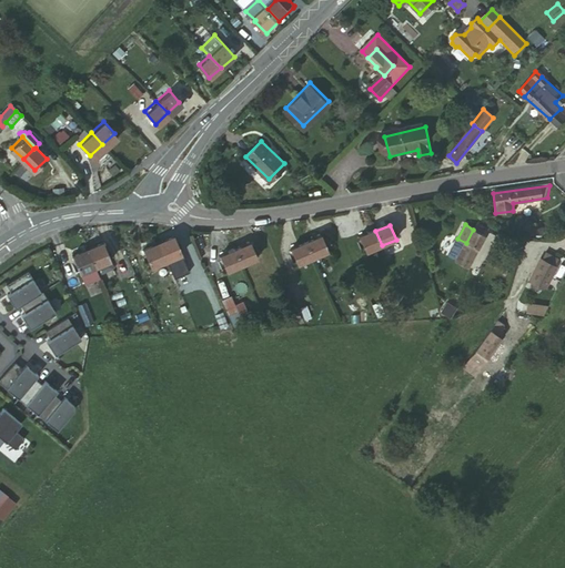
[(474,261),(486,235),(475,229),(473,230),(466,243),(461,253),(466,256),(474,261)]
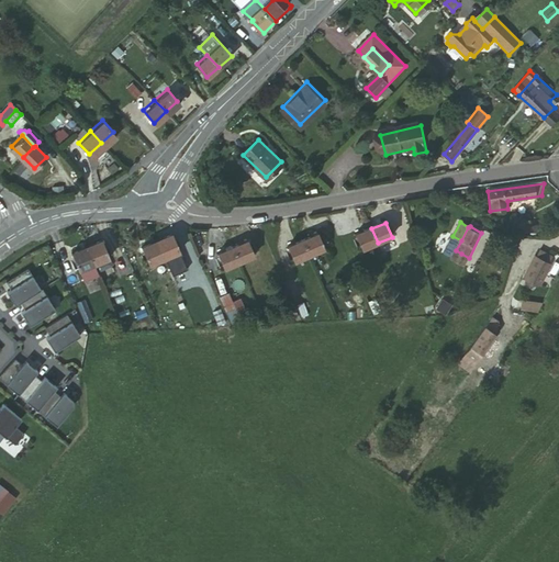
[(362,249),(378,243),(371,228),(356,235),(362,249)]
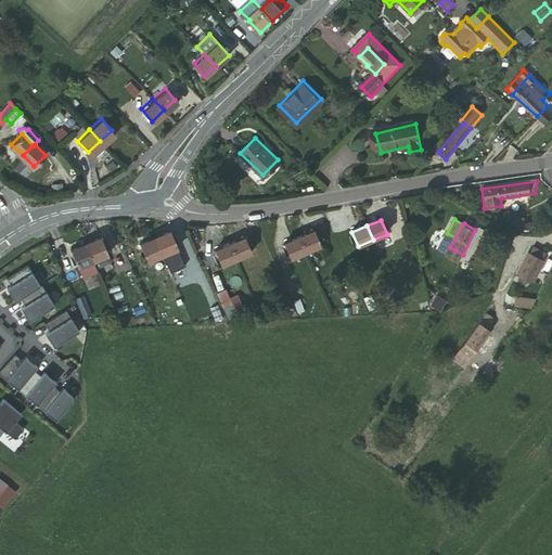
[(300,236),(307,252),(321,245),(315,231),(300,236)]
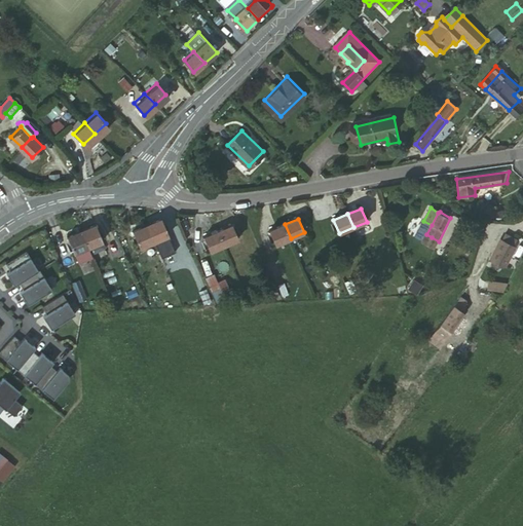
[(149,225),(156,241),(169,236),(161,220),(149,225)]
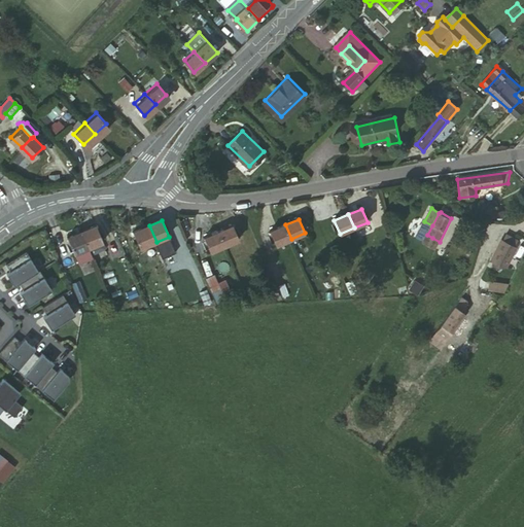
[(219,231),(225,245),(240,239),(234,224),(219,231)]
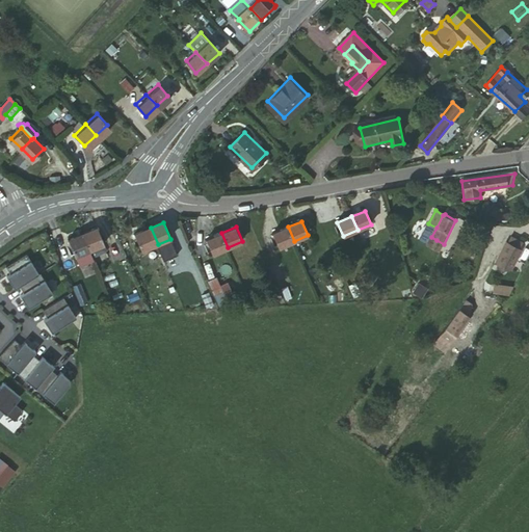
[(279,247),(294,241),(288,227),(273,233),(279,247)]
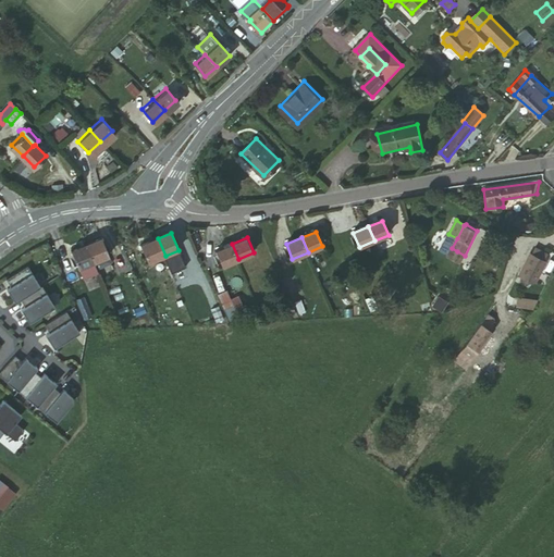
[(150,262),(165,256),(158,238),(143,245),(150,262)]
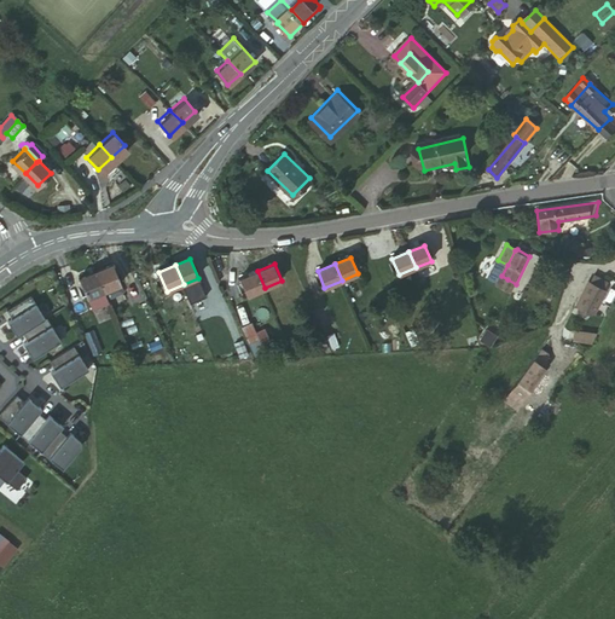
[(97,272),(105,291),(121,284),(112,266),(97,272)]
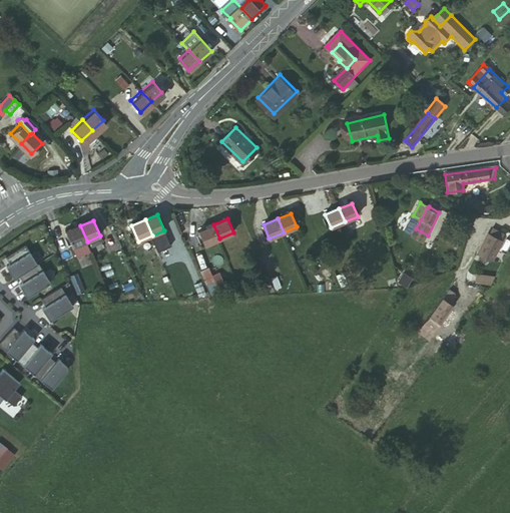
[(205,244),(219,238),(213,224),(200,229),(205,244)]
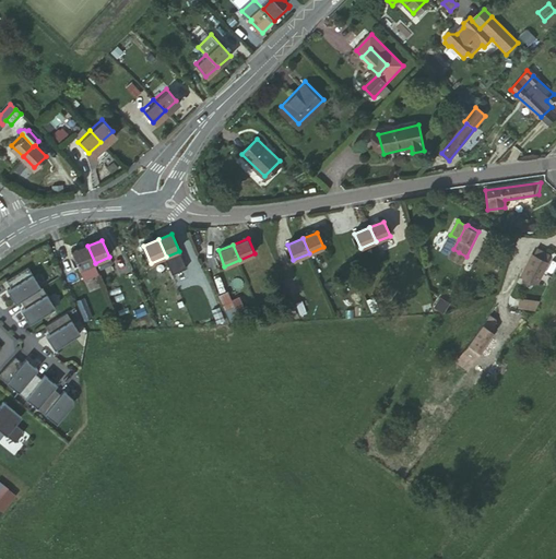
[(93,264),(95,263),(87,246),(72,252),(79,270),(93,264)]
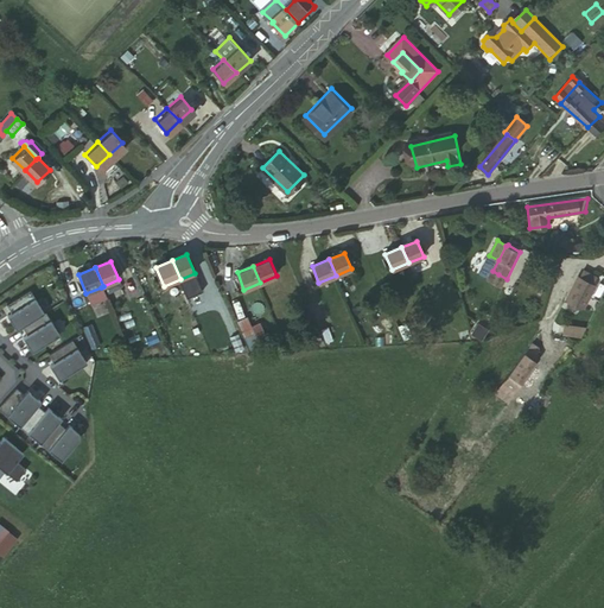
[(585,270),(582,278),(593,285),(598,277),(585,270)]
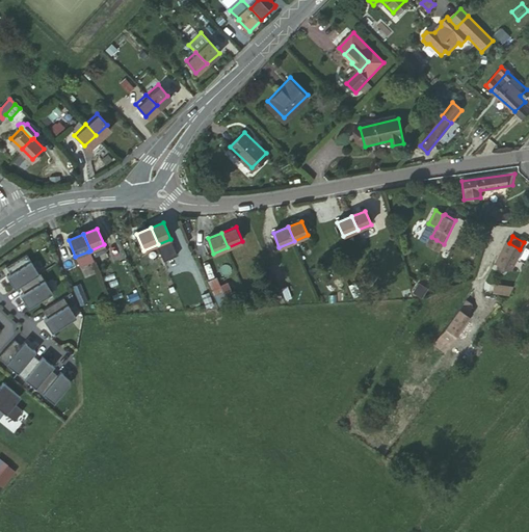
[(427,245),(432,247),(437,240),(431,237),(427,245)]
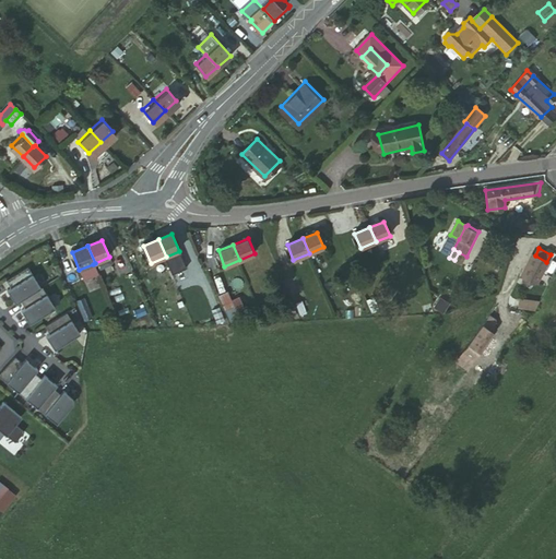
[(454,262),(461,266),(466,257),(459,252),(454,260),(454,262)]
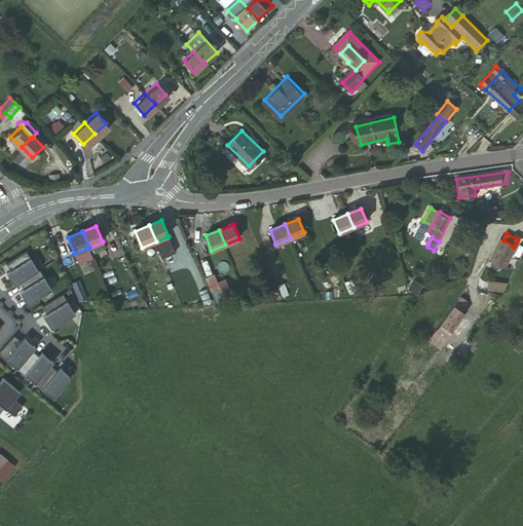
[(491,259),(505,266),(516,247),(514,247),(503,240),(501,239),(491,259)]
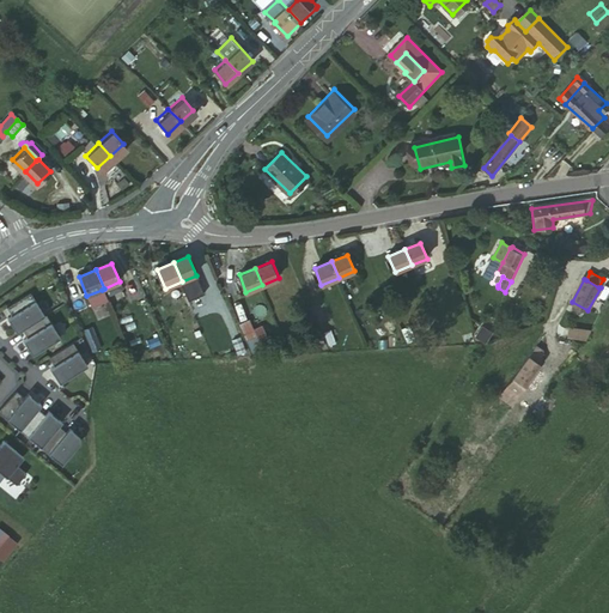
[(86,296),(91,307),(107,301),(102,290),(86,296)]
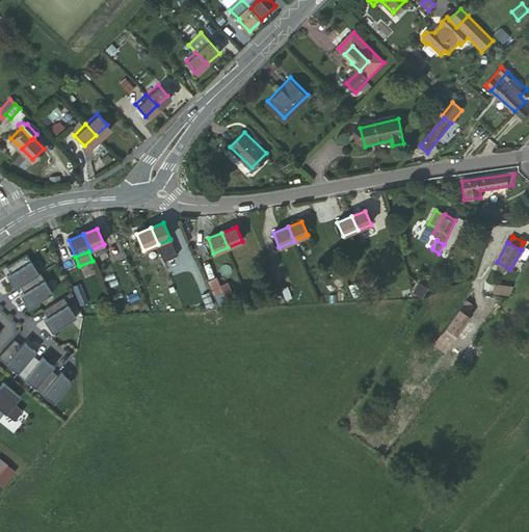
[(26,255),(7,267),(11,274),(7,276),(16,290),(21,287),(40,275),(26,255)]
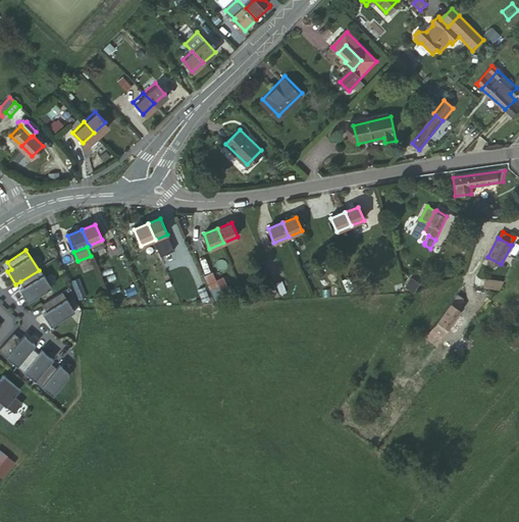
[(39,270),(20,281),(24,289),(20,291),(29,303),(51,290),(40,269),(39,270)]
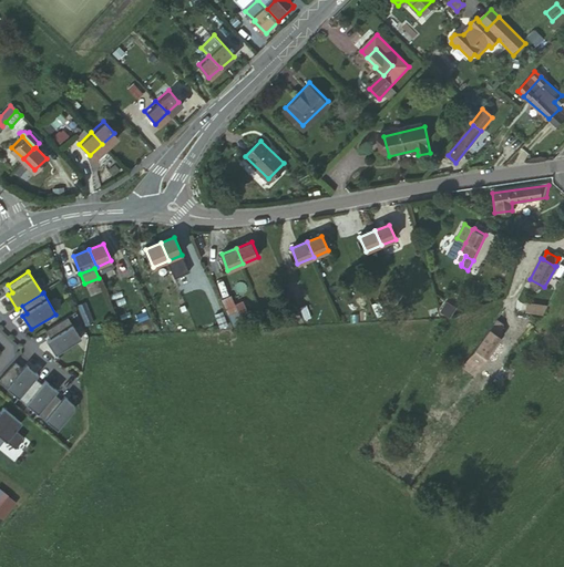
[(250,316),(247,302),(237,305),(236,297),(226,299),(231,320),(250,316)]
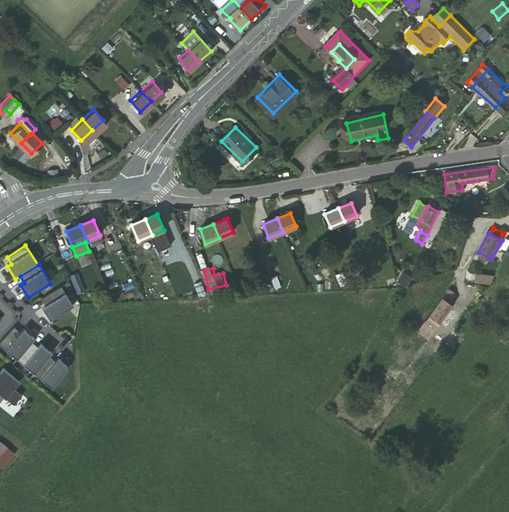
[(80,274),(73,276),(80,294),(87,292),(80,274)]
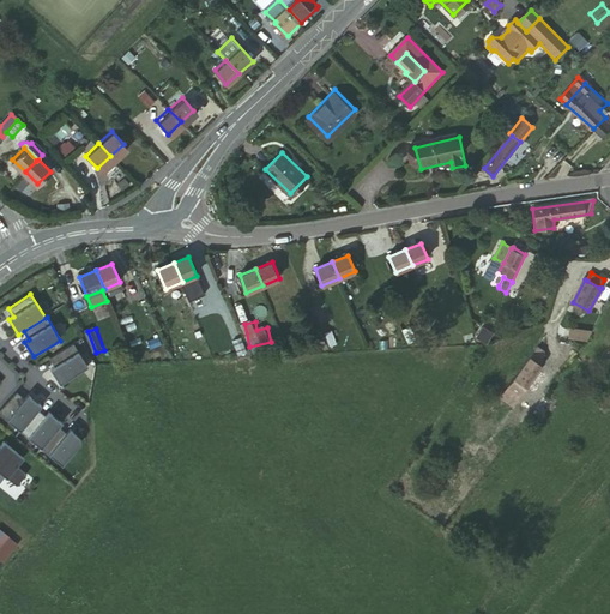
[(479,341),(491,344),(496,333),(484,329),(479,341)]
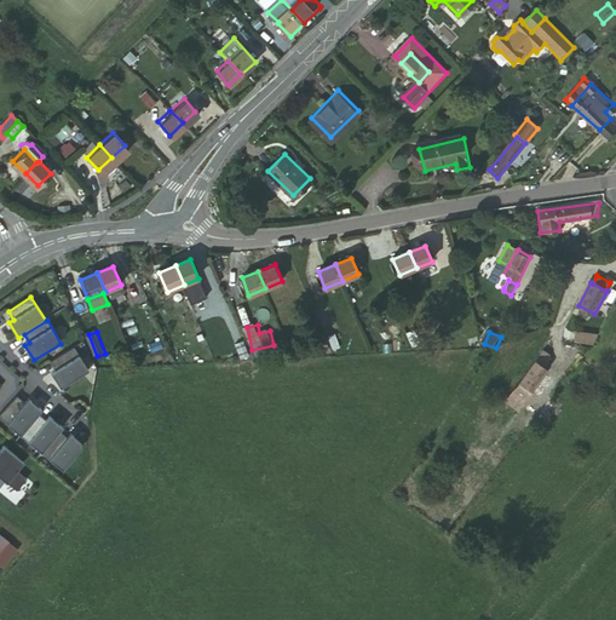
[(598,346),(599,336),(579,332),(576,344),(598,346)]
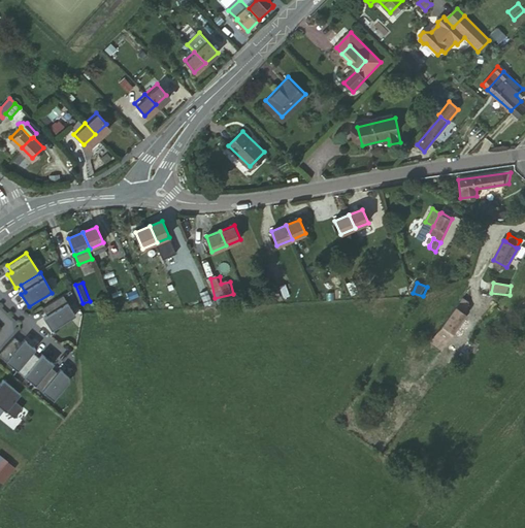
[(63,296),(43,308),(47,316),(43,318),(52,331),(75,317),(63,296)]
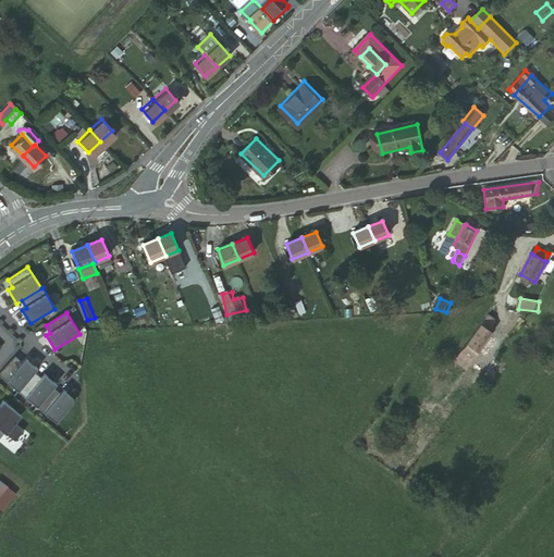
[(456,359),(467,367),(492,331),(496,318),(490,313),(482,324),(456,359)]
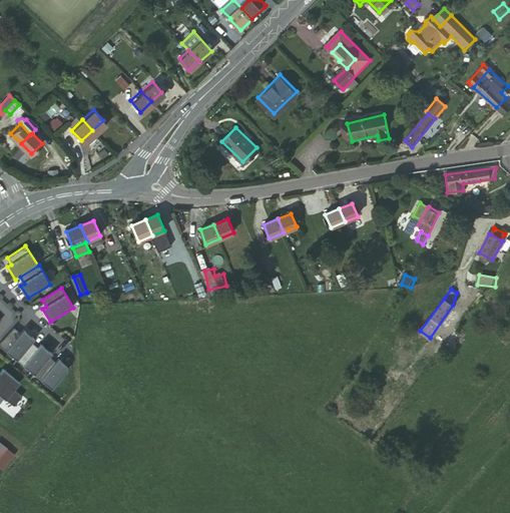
[(457,330),(457,329),(451,324),(440,336),(448,342),(448,341),(457,330)]
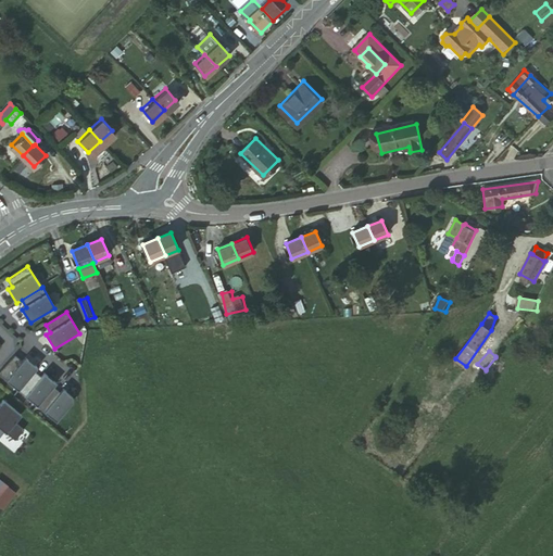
[(34,373),(37,369),(25,357),(22,362),(15,355),(0,370),(0,374),(19,391),(34,373)]
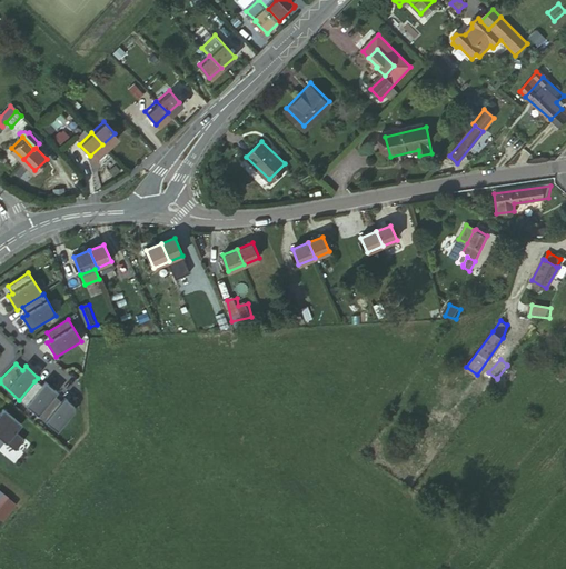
[(507,366),(497,378),(503,381),(512,369),(507,366)]
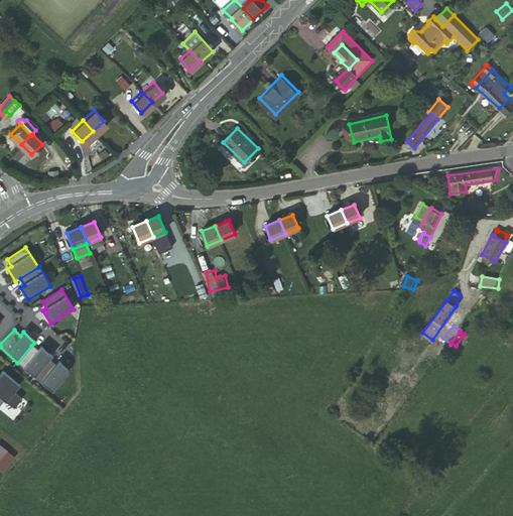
[(48,360),(51,356),(40,348),(37,351),(31,346),(17,363),(34,377),(48,360)]
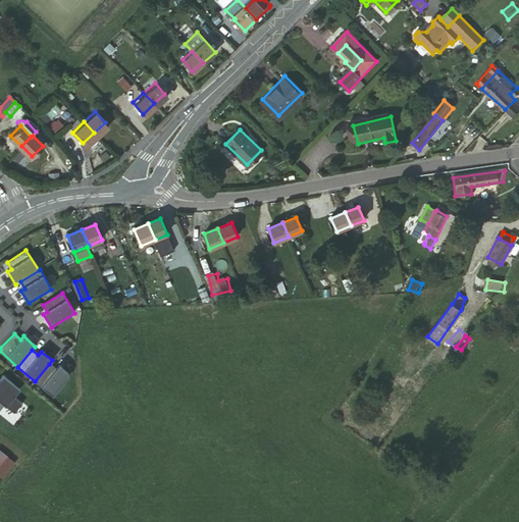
[(67,372),(58,365),(56,369),(49,364),(35,381),(53,396),(67,377),(67,372)]
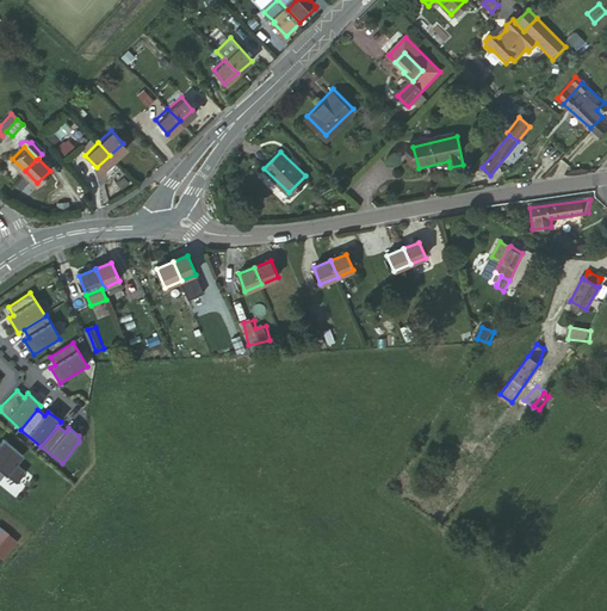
[(24,456),(5,439),(0,444),(0,469),(17,485),(28,471),(18,464),(24,456)]
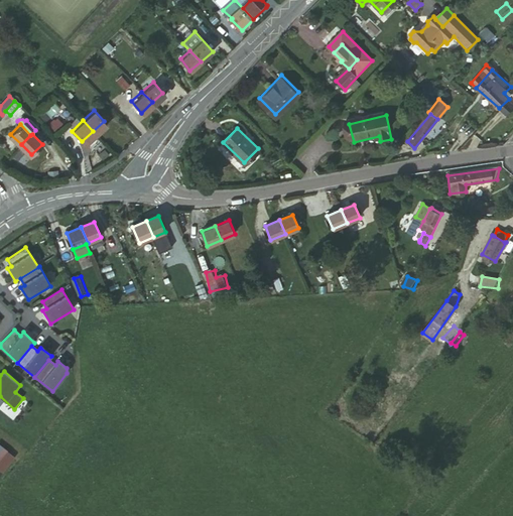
[(396,381),(401,375),(397,372),(392,377),(396,381)]
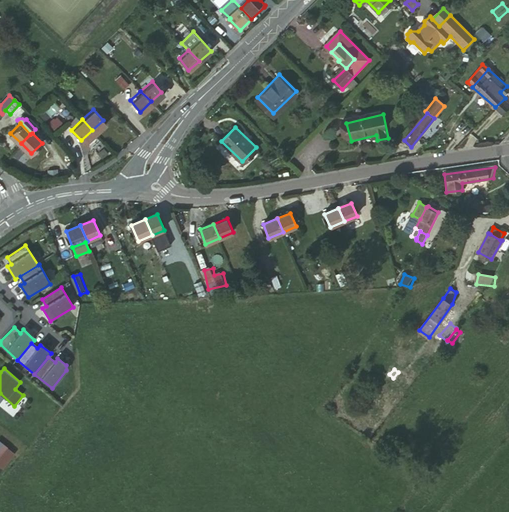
[(0,437),(0,463),(4,467),(17,451),(0,437)]
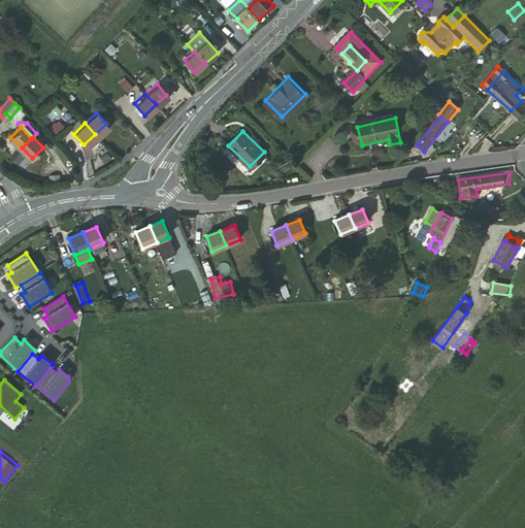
All buildings are outlined.
